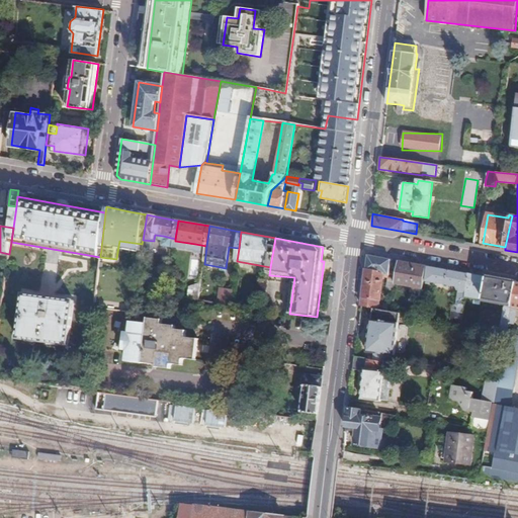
[(154,241),(143,240),(142,244),(142,250),(141,255),(151,256),(154,241)]
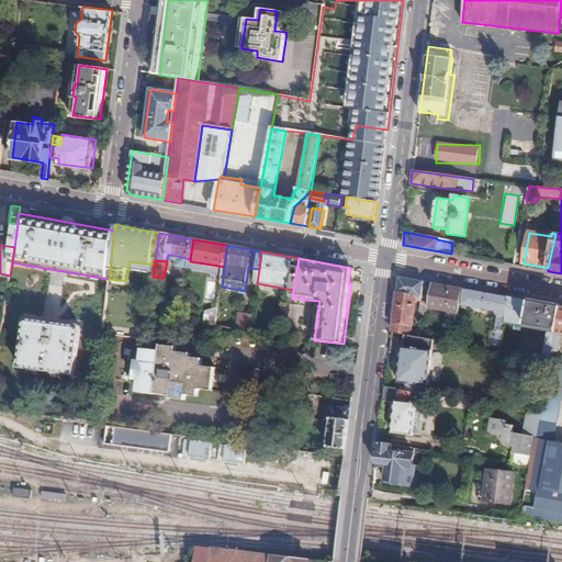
[(128,267),(154,271),(154,265),(130,261),(128,267)]
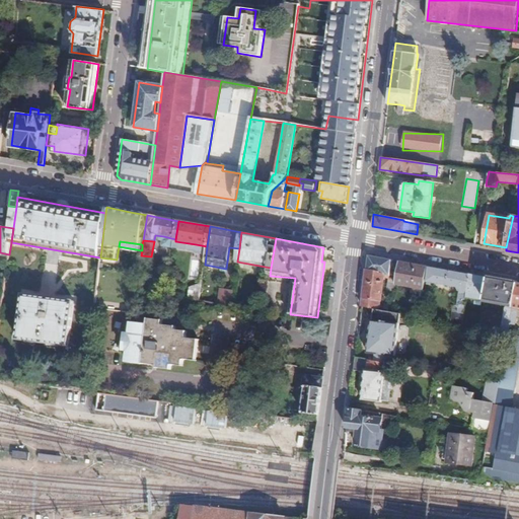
[(196,244),(175,241),(174,246),(195,250),(196,244)]
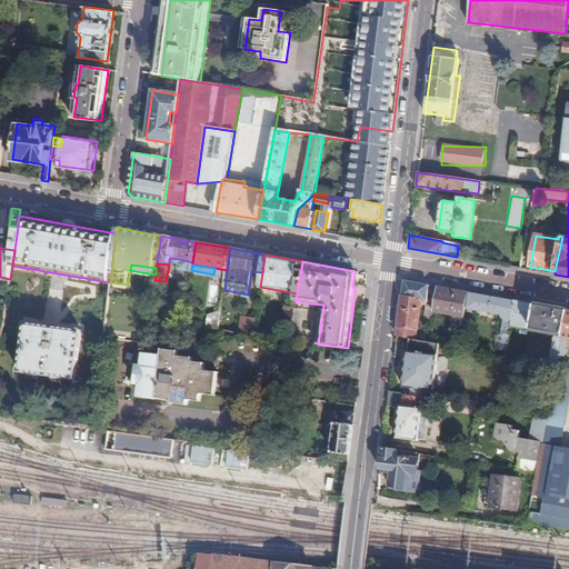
[(428,305),(429,285),(405,280),(398,336),(410,338),(430,341),(430,336),(423,335),(422,337),(416,336),(417,330),(419,330),(422,305),(428,305)]
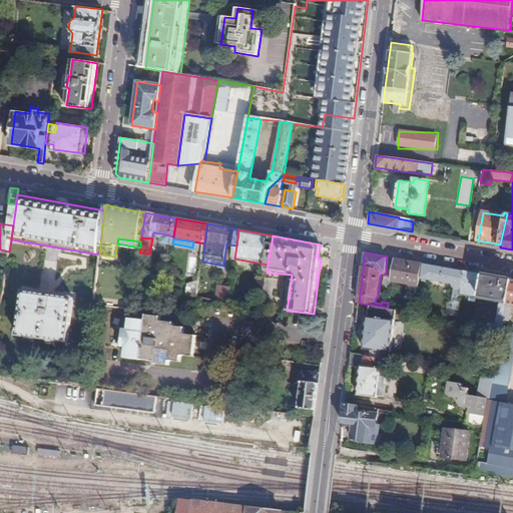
[(423,263),(396,258),(392,280),(392,282),(419,286),(423,263)]
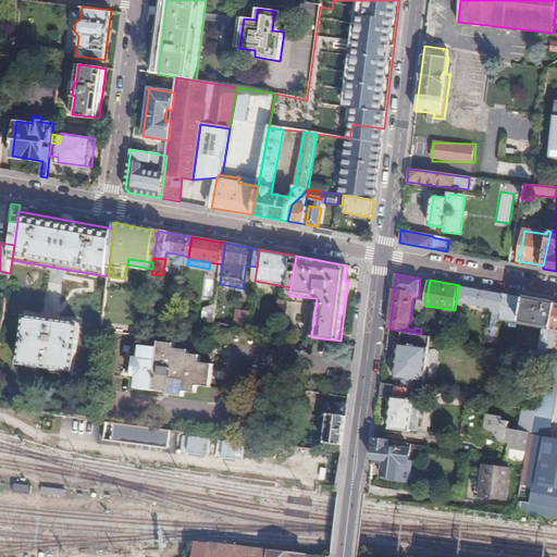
[(500,320),(504,294),(460,286),(458,302),(494,310),(492,330),(495,331),(494,337),(492,338),(491,347),(498,348),(500,320)]
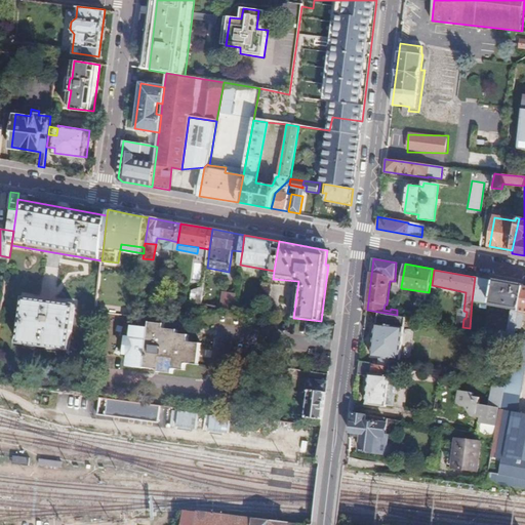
[(492,304),(495,280),(475,277),(472,301),(492,305),(492,304)]
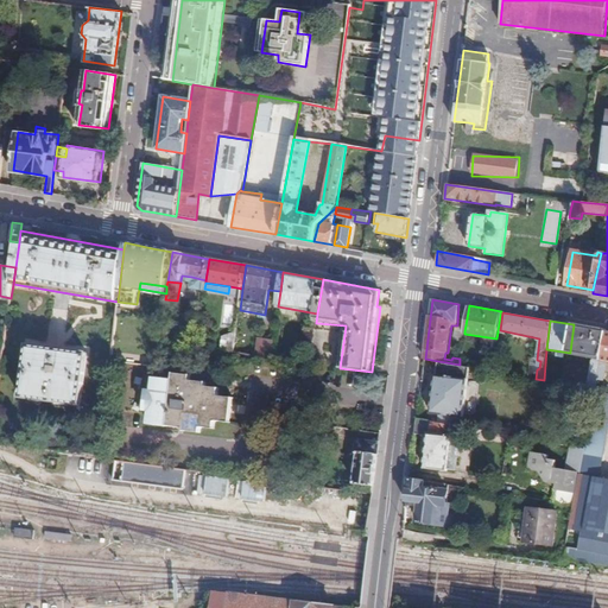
[(607,331),(574,324),(570,352),(603,358),(607,331)]
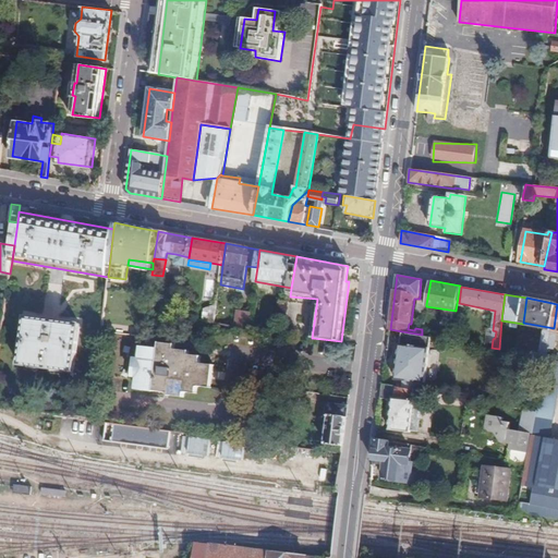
[(426,306),(426,304),(420,304),(417,317),(424,318),(426,306)]
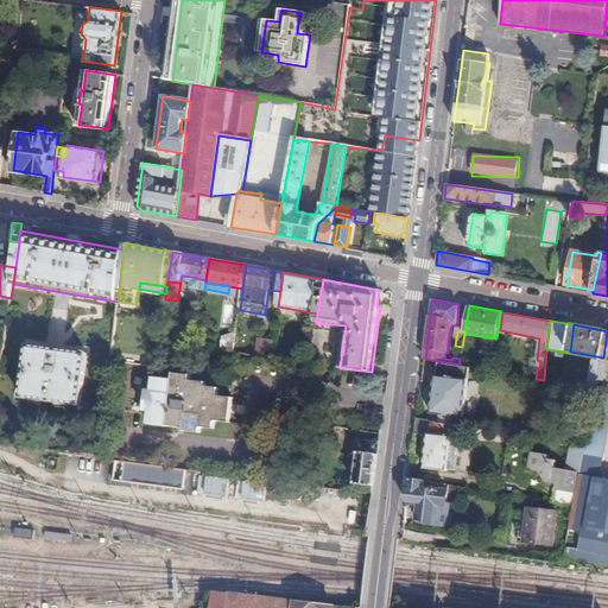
[(220,352),(233,353),(236,333),(223,339),(220,352)]
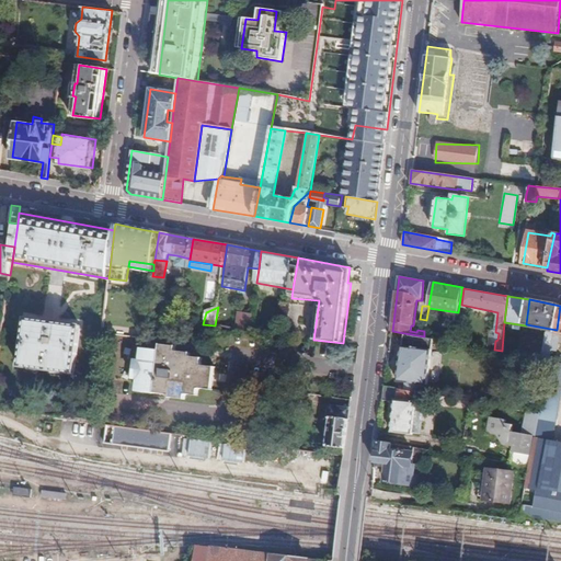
[(238,311),(236,329),(250,331),(250,327),(252,313),(238,311)]
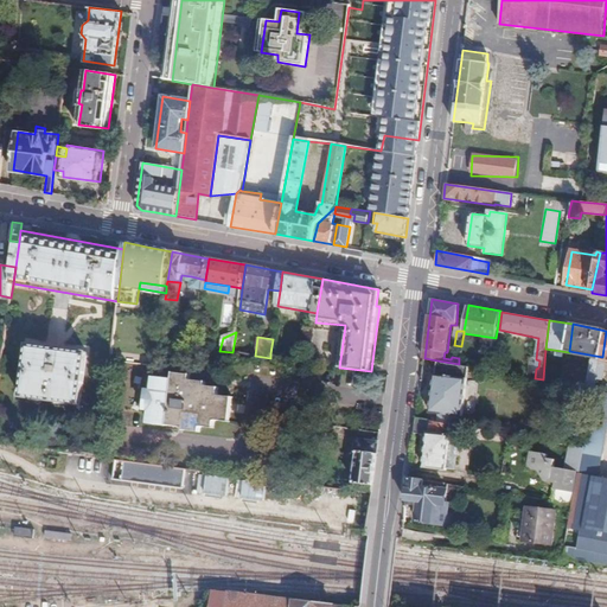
[(88,353),(30,345),(23,398),(81,406),(88,353)]
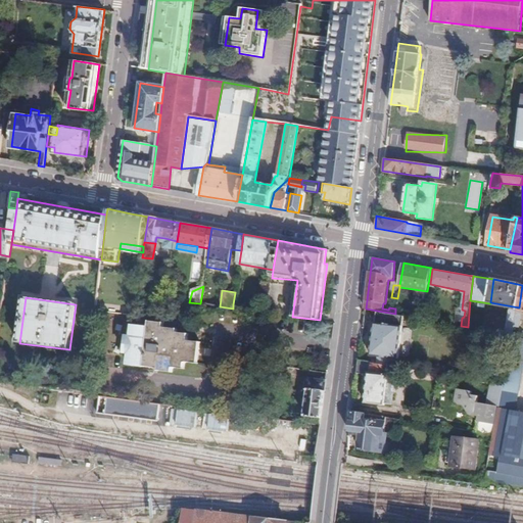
[(507,333),(514,335),(515,326),(518,308),(513,307),(511,308),(507,333)]
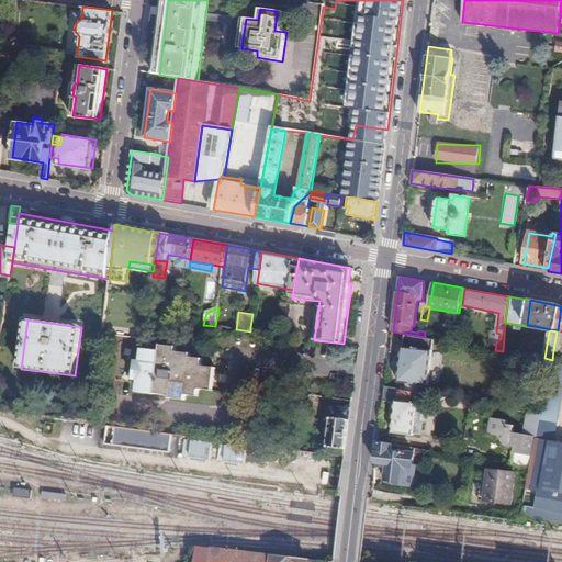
[(407,382),(407,390),(419,392),(422,392),(423,384),(429,385),(436,339),(425,337),(405,334),(400,381),(407,382)]
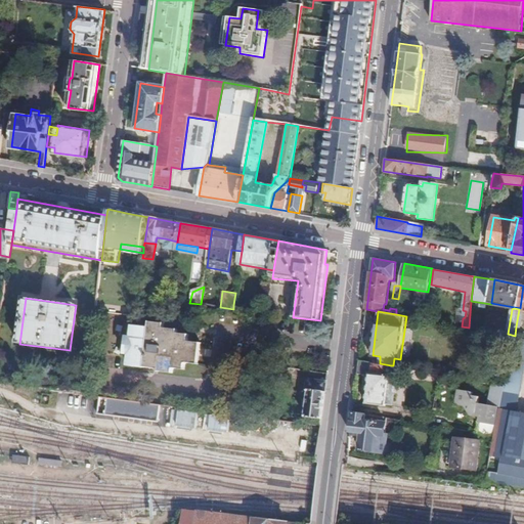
[(149,325),(147,325),(143,364),(159,366),(158,370),(172,374),(173,368),(183,370),(185,363),(199,365),(201,344),(188,342),(189,335),(179,334),(179,329),(165,326),(165,323),(150,321),(149,325)]
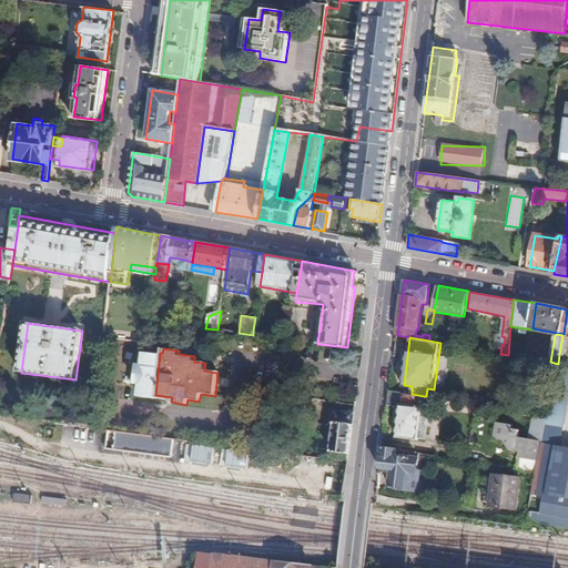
[(160,353),(145,350),(143,363),(139,363),(137,379),(141,381),(139,392),(155,395),(160,353)]
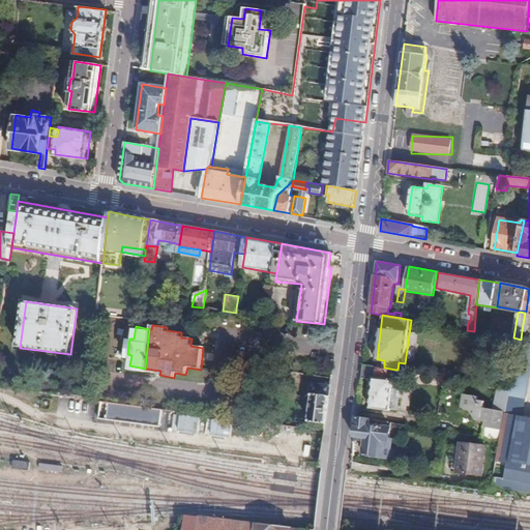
[(529,344),(524,343),(519,365),(529,367),(529,344)]
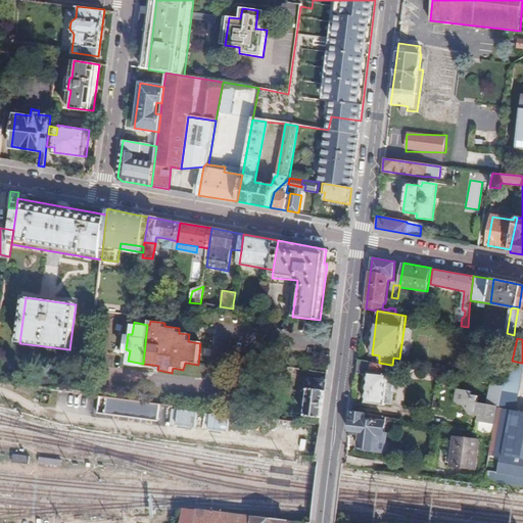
[(379,363),(360,359),(359,372),(370,374),(368,402),(386,405),(387,402),(389,377),(390,365),(379,363)]
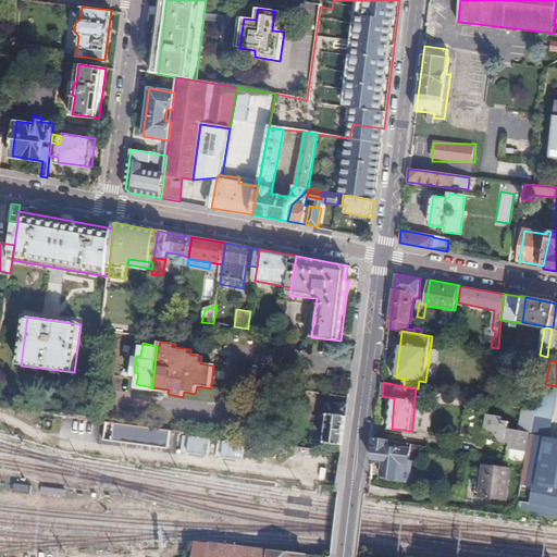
[(242,384),(239,393),(255,395),(256,385),(242,384)]
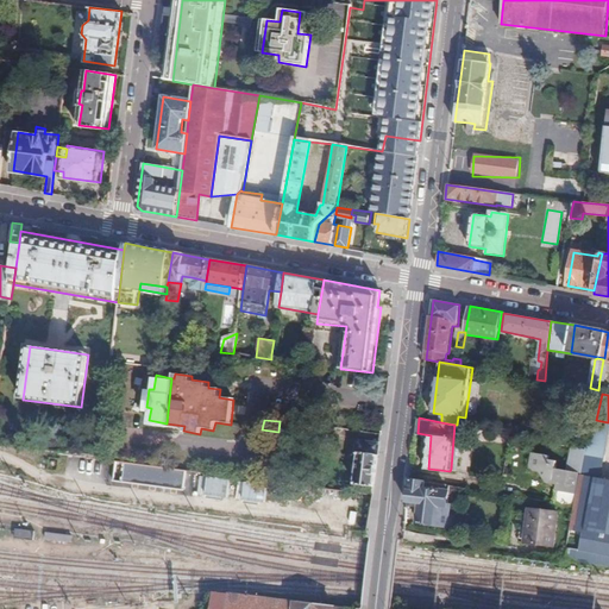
[(608,422),(596,420),(592,420),(588,449),(586,453),(584,463),(583,472),(577,504),(573,522),(608,528),(608,478),(598,477),(608,427),(608,422)]
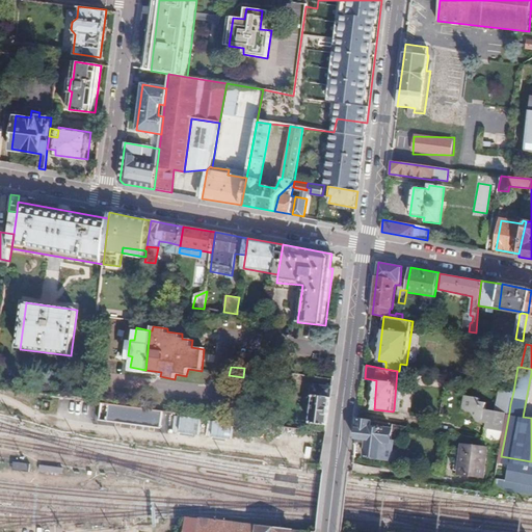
[(403,384),(396,383),(394,409),(400,410),(403,384)]
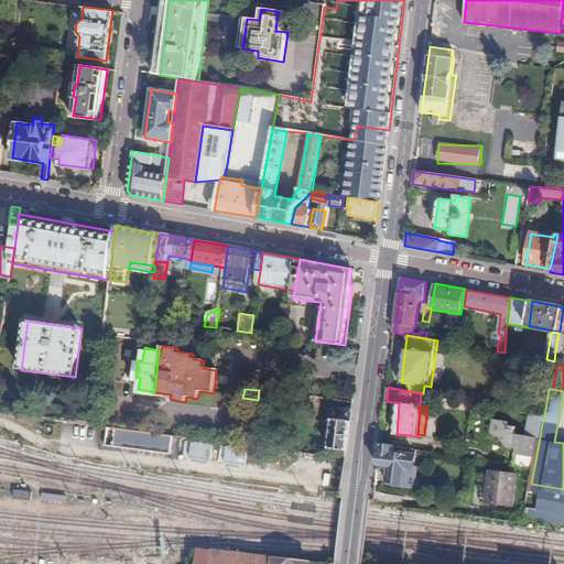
[(339,457),(347,458),(353,412),(335,410),(335,413),(332,412),(331,420),(334,420),(331,449),(340,451),(339,457)]
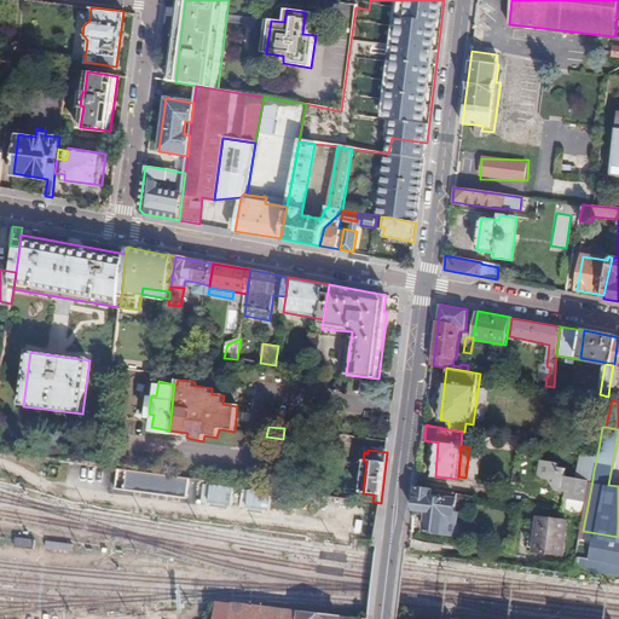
[(571,490),(567,510),(586,513),(593,480),(568,475),(570,468),(560,466),(561,462),(545,458),(542,476),(551,479),(559,490),(566,491),(566,489),(571,490)]
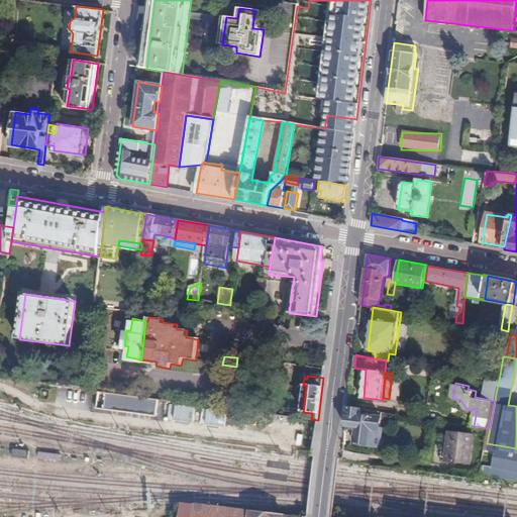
[(96,392),(94,409),(156,417),(159,400),(96,392)]
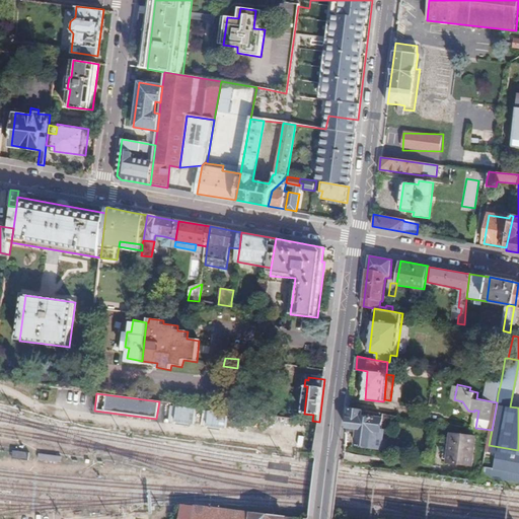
[(351,409),(349,427),(358,429),(358,433),(361,434),(358,446),(382,449),(385,431),(378,430),(381,413),(351,409)]
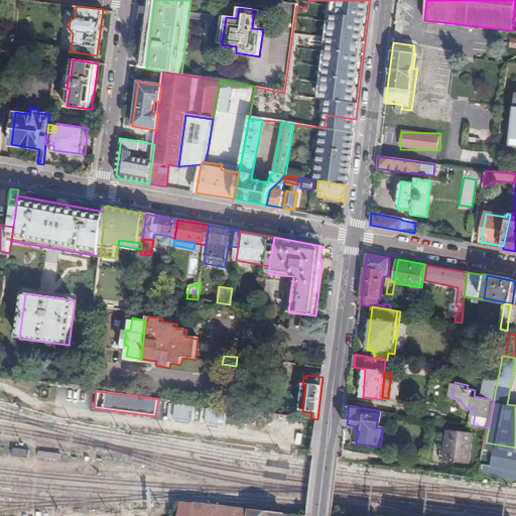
[(448,443),(446,459),(472,462),(475,433),(449,430),(448,443)]
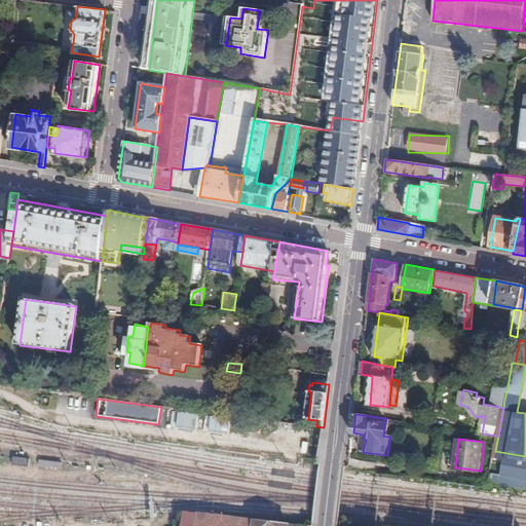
[(525,456),(495,451),(494,457),(505,459),(503,474),(525,478),(525,456)]
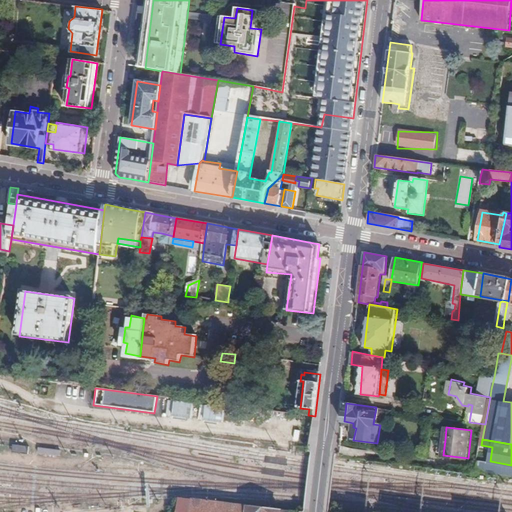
[(62,449),(39,447),(38,453),(61,455),(62,449)]
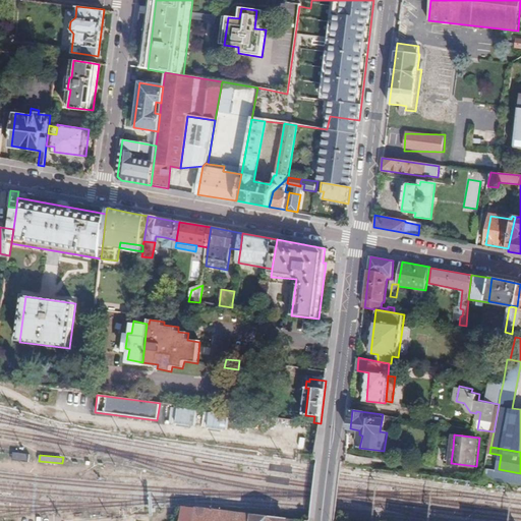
[(498,470),(500,457),(493,457),(490,470),(498,470)]
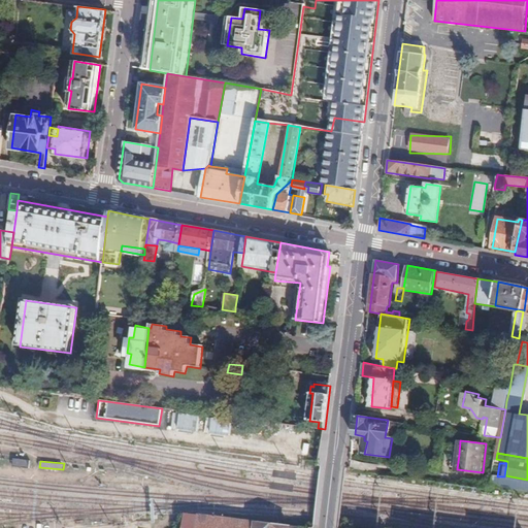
[(292,527),(293,525),(187,510),(184,527),(292,527)]
